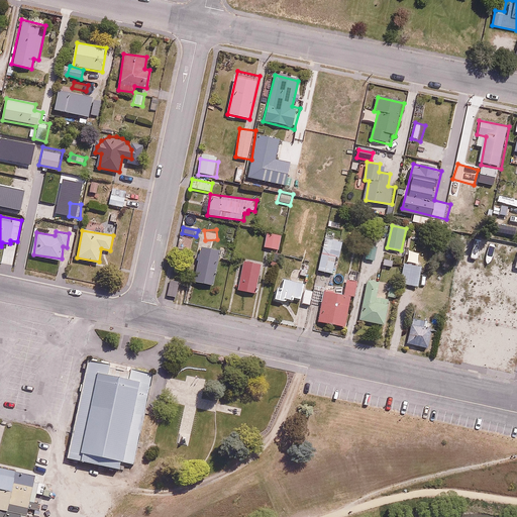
[(282,237),(270,232),(265,246),(277,250),(282,237)]
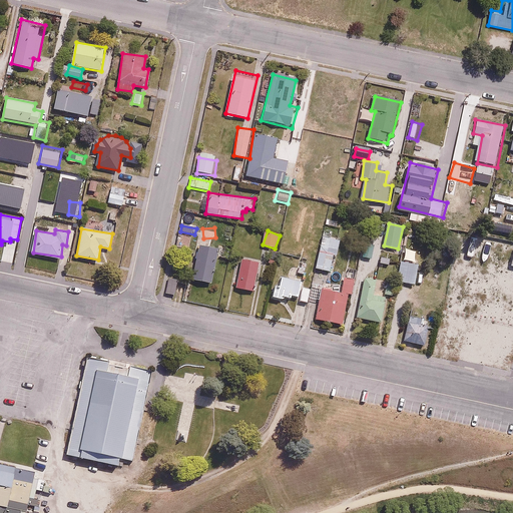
[(340,240),(322,237),(321,244),(317,243),(316,251),(320,252),(317,269),(332,272),(335,254),(337,255),(340,240)]
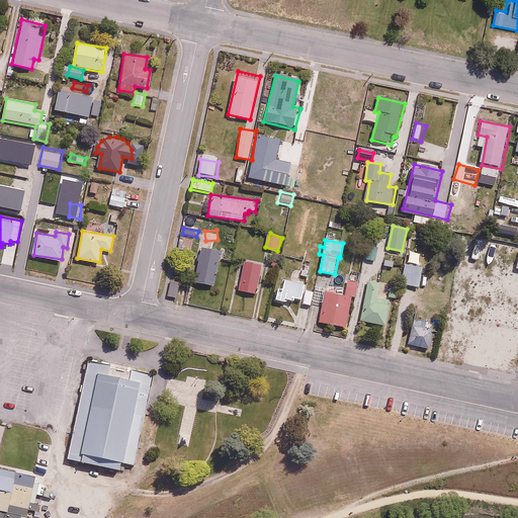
[(364,241),(359,255),(374,261),(380,247),(364,241)]
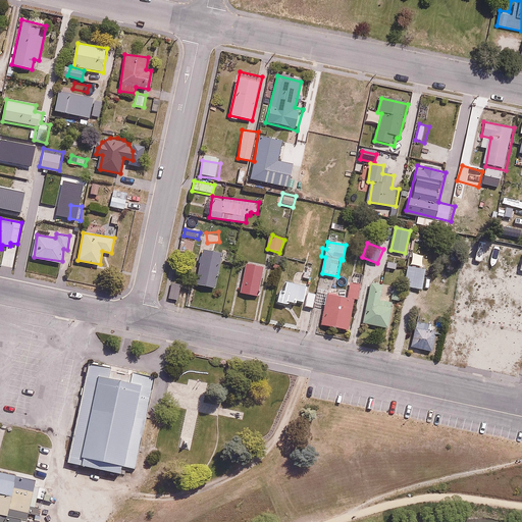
[(221,253),(204,249),(198,277),(205,278),(204,283),(214,285),(221,253)]
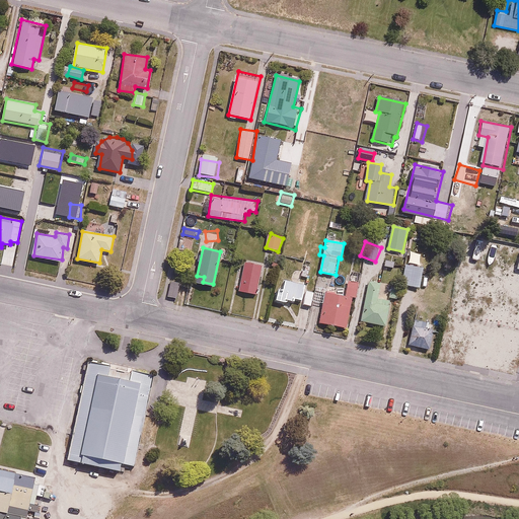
[(267,264),(247,258),(239,291),(258,296),(267,264)]
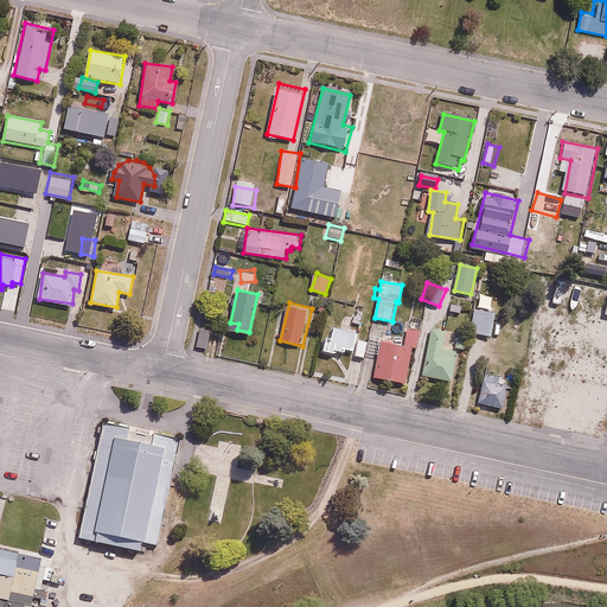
[(497,312),(477,307),(472,331),(492,334),(497,312)]
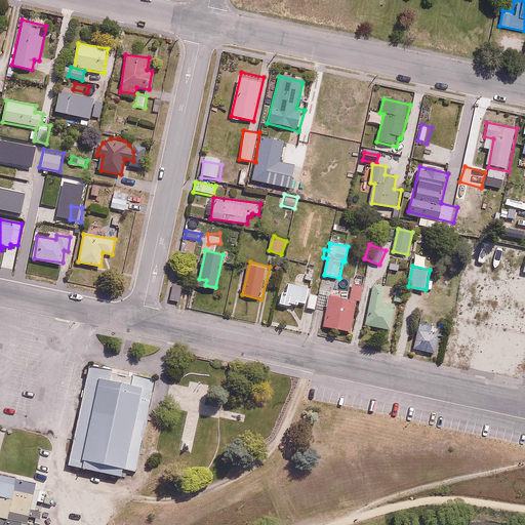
[(466,267),(463,275),(474,278),(476,269),(466,267)]
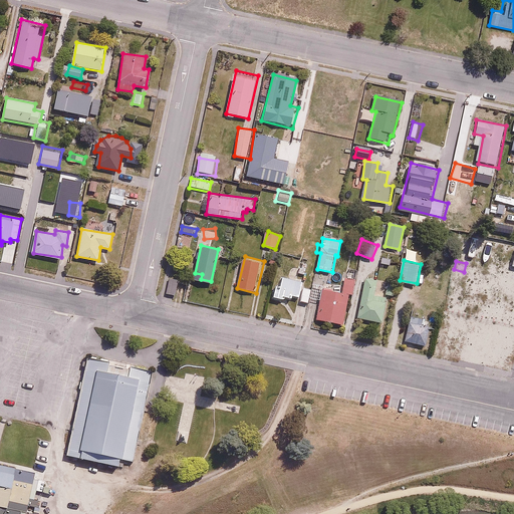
[(311,289),(301,288),(302,278),(282,275),(280,287),(276,287),(274,297),(285,299),(286,297),(299,299),(299,301),(310,303),(311,298),(319,299),(321,283),(313,282),(311,289)]
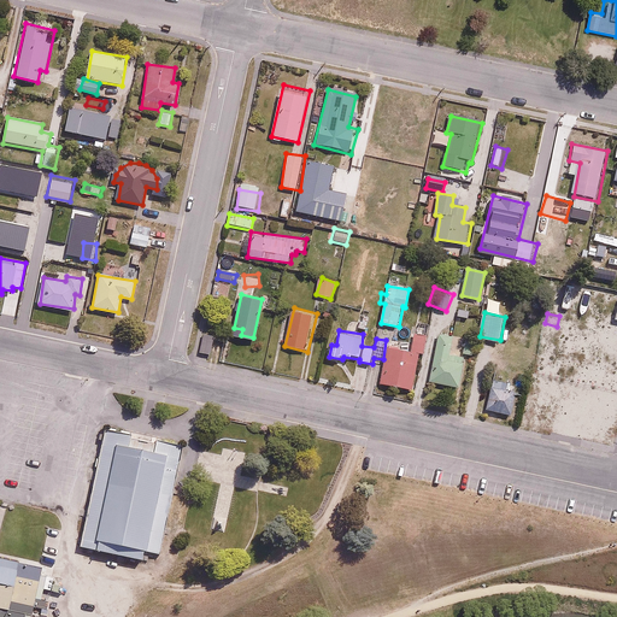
[(554,336),(536,331),(530,354),(548,359),(554,336)]
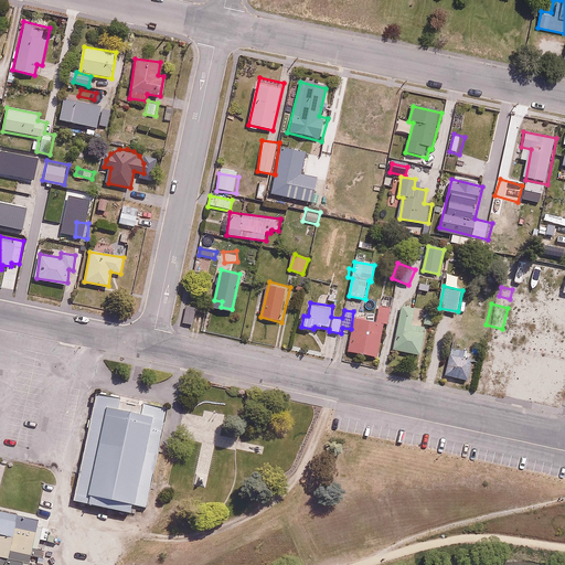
[(377,322),(356,317),(347,350),(375,359),(385,323),(388,324),(393,309),(382,306),(377,322)]
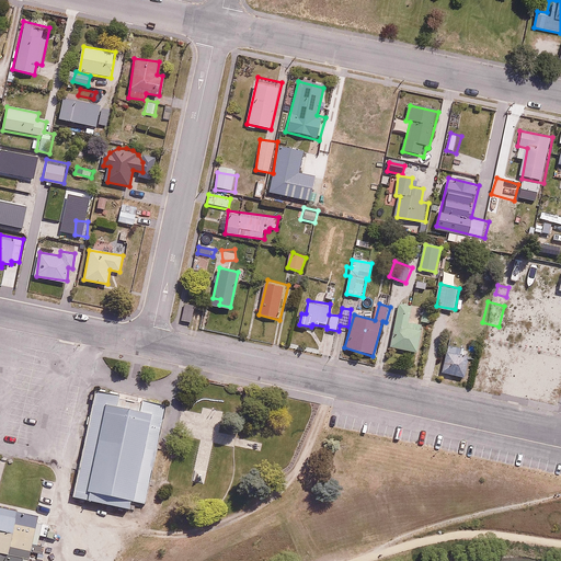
[(196,308),(183,306),(181,320),(193,322),(196,308)]
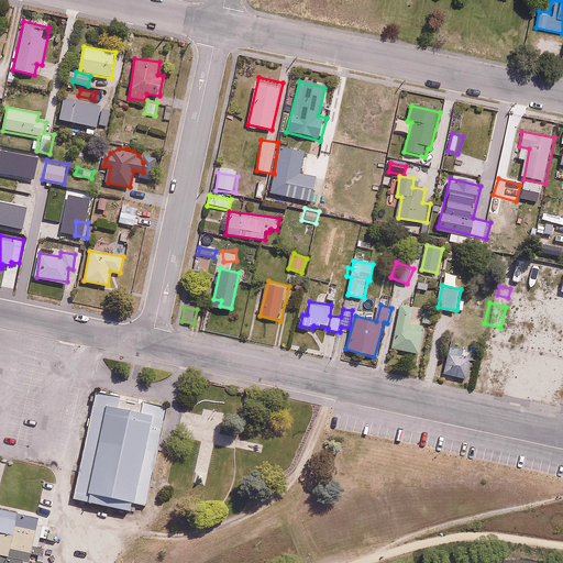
[(416,310),(400,307),(390,346),(419,353),(426,327),(412,324),(416,310)]
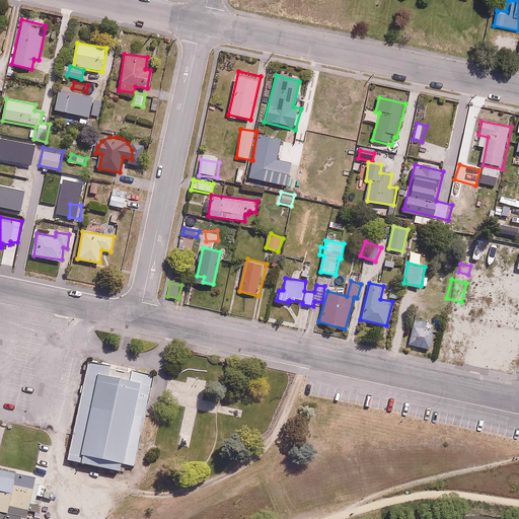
[(436,326),(413,322),(409,345),(432,349),(436,326)]
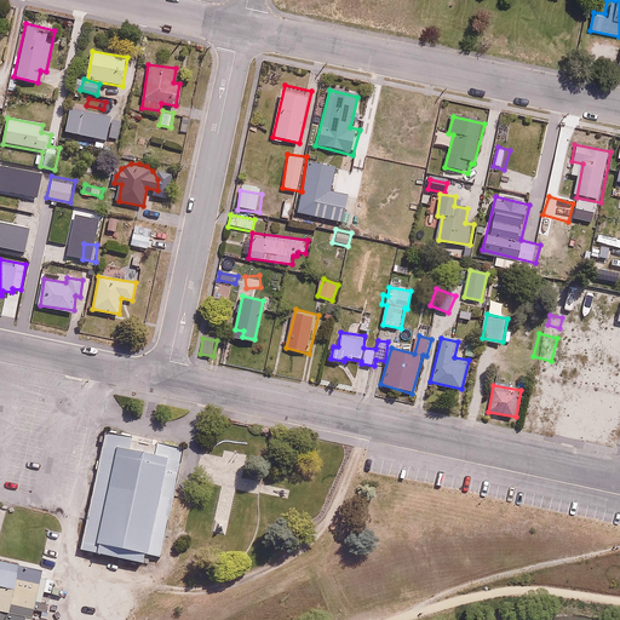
[(174,454),(99,437),(73,552),(148,569),(174,454)]
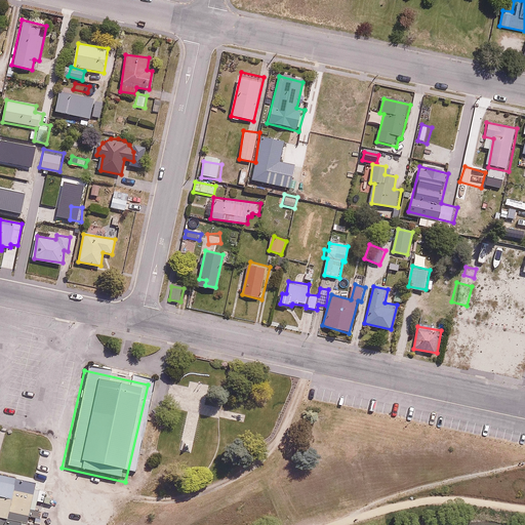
[(22,524),(29,493),(0,486),(0,524),(22,524)]
